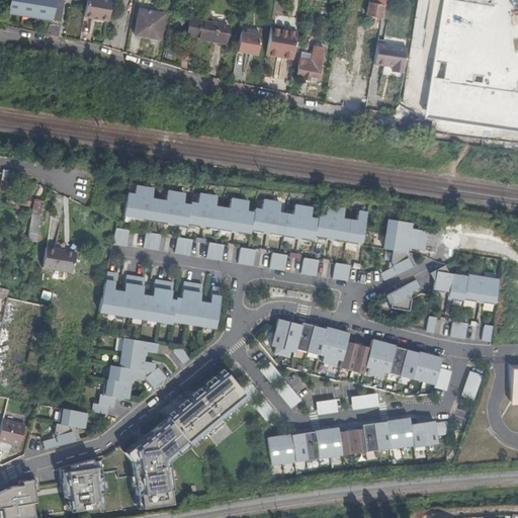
[(7,0),(5,15),(50,22),(53,0),(7,0)]
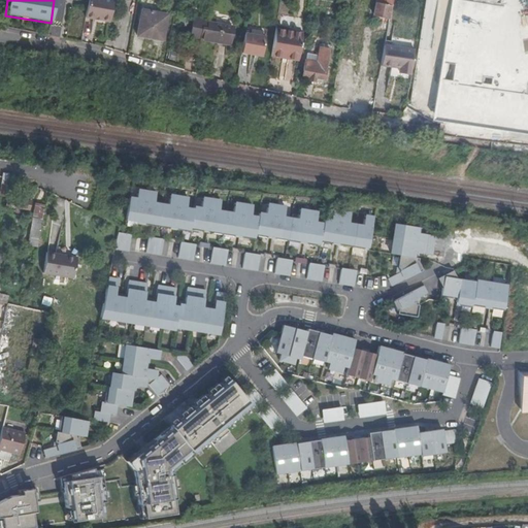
[(107,0),(87,0),(86,10),(85,18),(94,20),(94,19),(101,20),(100,21),(109,23),(113,1),(107,0)]
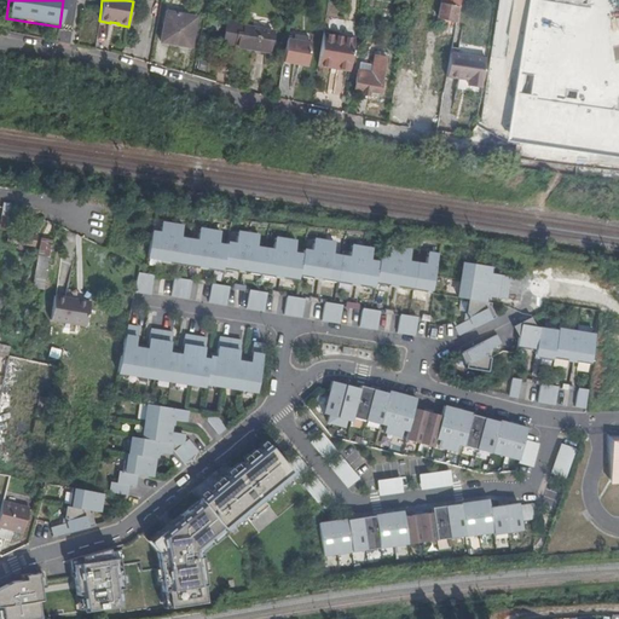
[(456,18),(458,0),(440,0),(438,16),(456,18)]
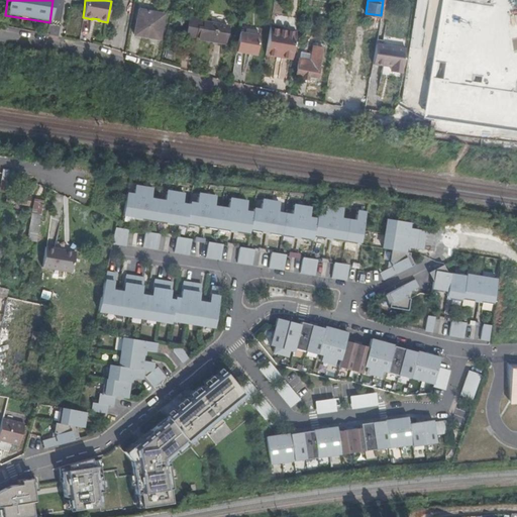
[(516,8),(468,0),(446,0),(431,102),(429,117),(512,131),(516,131),(516,8)]
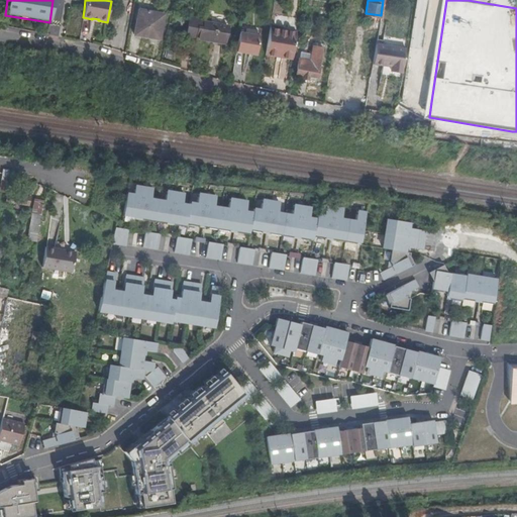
[(159,40),(164,15),(138,11),(134,35),(159,40)]
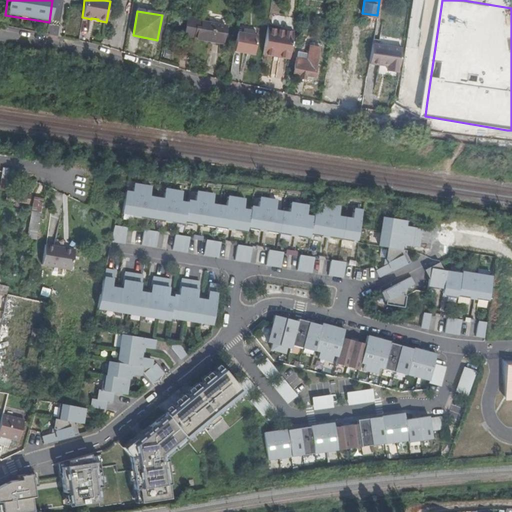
[(185,37),(193,39),(194,34),(196,21),(187,20),(185,37)]
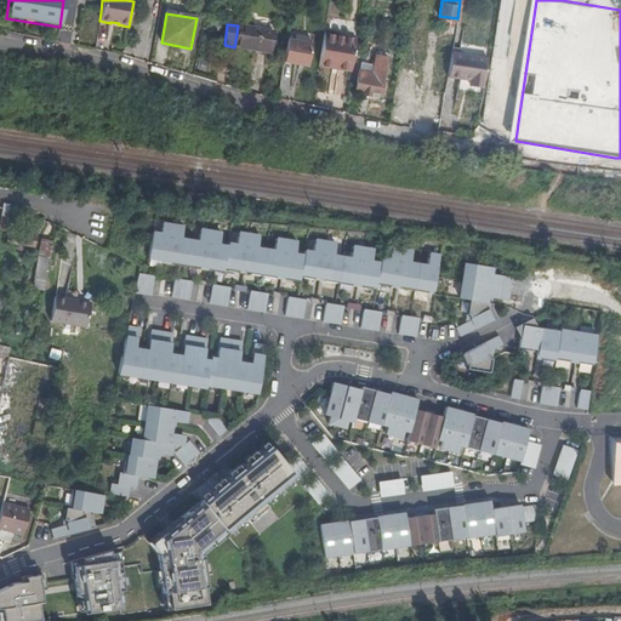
[(234,47),(265,51),(268,29),(245,27),(238,26),(235,41),(234,47)]
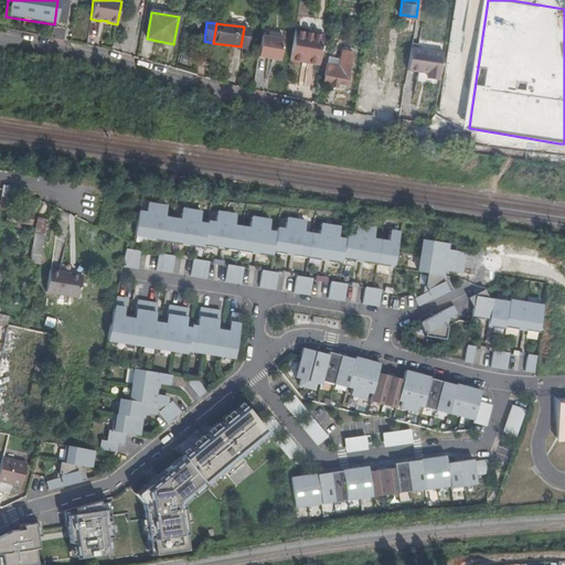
[(302,59),(319,61),(321,54),(323,35),(295,31),(290,61),(302,63),(302,59)]
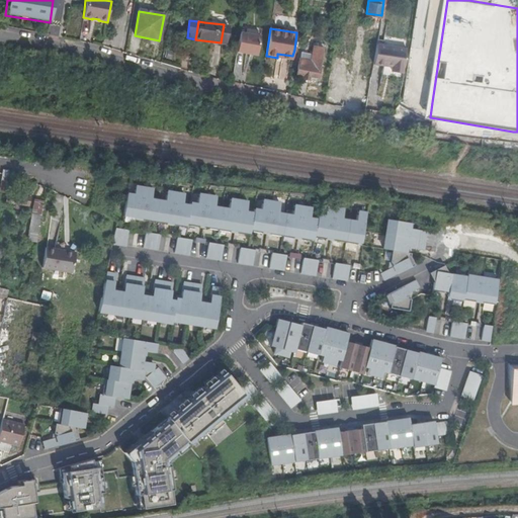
[(241,29),(236,51),(256,56),(261,34),(241,29)]
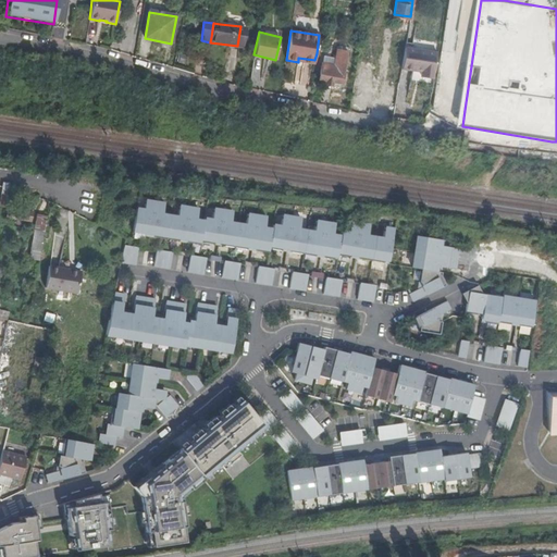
[(433,77),(435,62),(436,53),(405,48),(400,69),(420,72),(420,75),(433,77)]
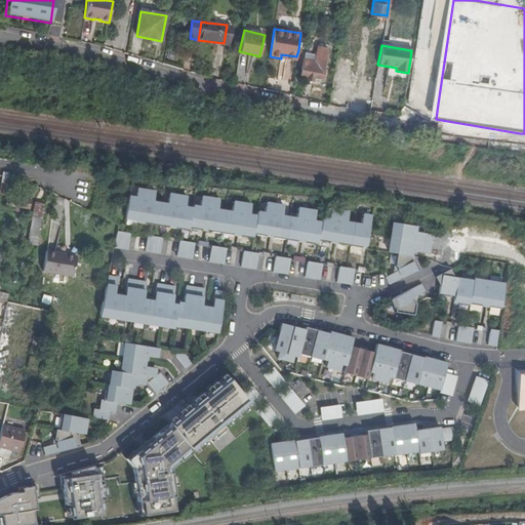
[(321,79),(327,48),(317,47),(317,50),(316,55),(305,53),(300,75),(307,76),(306,80),(312,80),(313,78),(321,79)]
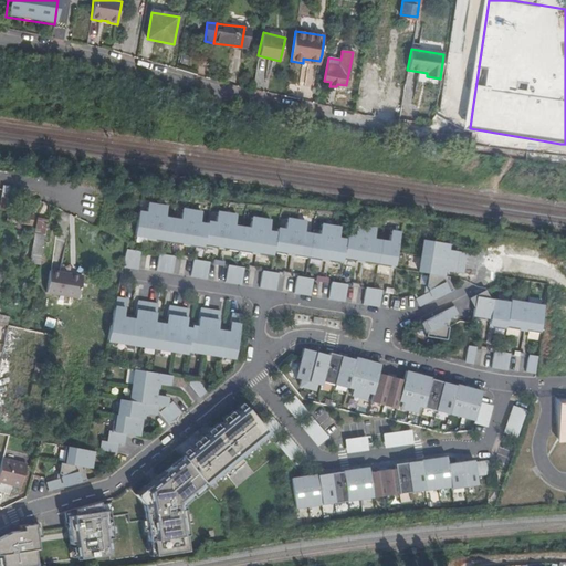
[(400,108),(405,85),(394,83),(392,90),(394,90),(390,107),(400,108)]
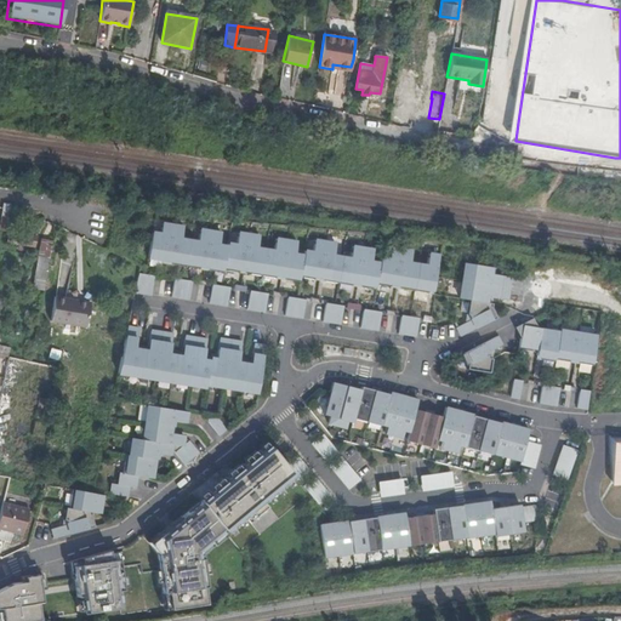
[(164,224),(161,235),(153,234),(153,235),(151,256),(149,258),(169,262),(174,227),(164,224)]
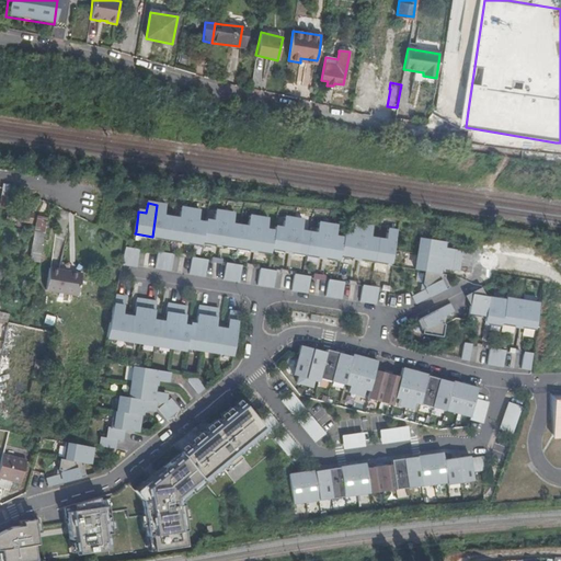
[(165,217),(167,206),(157,205),(152,237),(157,237),(156,240),(169,242),(172,218),(165,217)]
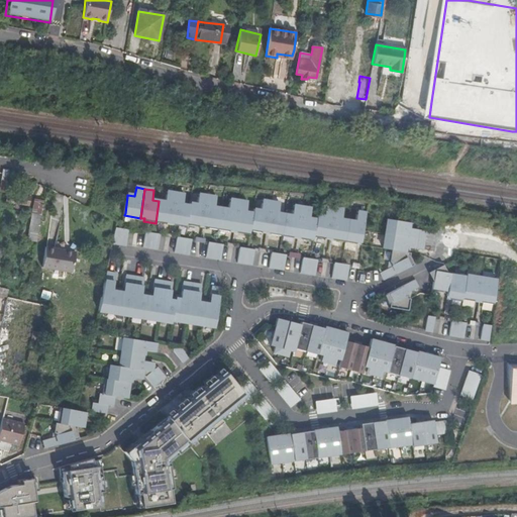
[(168,225),(168,222),(172,223),(177,194),(168,192),(166,203),(159,201),(156,223),(168,225)]
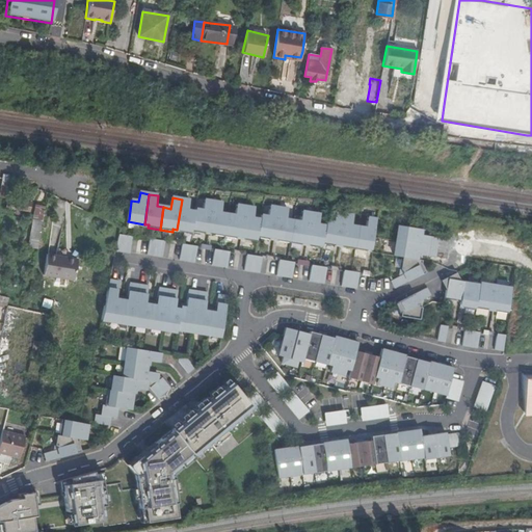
[(30,212),(32,204),(8,200),(6,209),(30,212)]
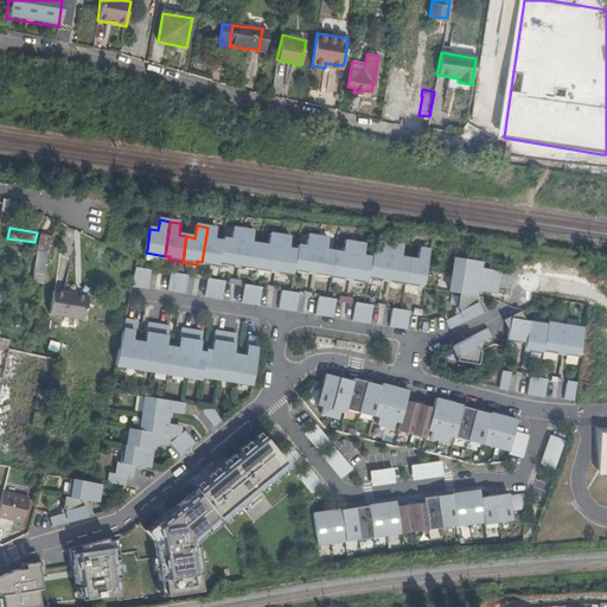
[(216,241),(217,229),(208,228),(202,262),(206,262),(205,266),(219,268),(219,266),(223,242),(216,241)]
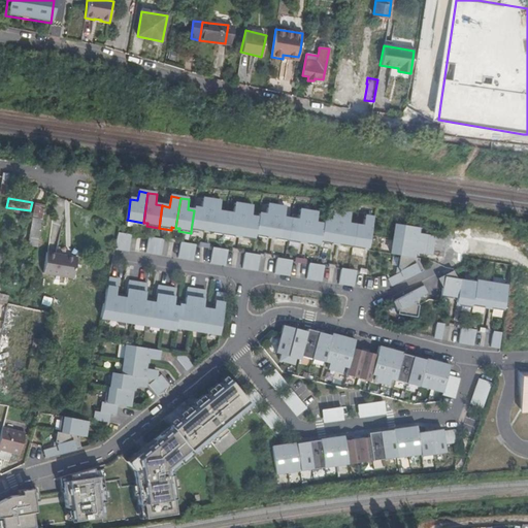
[(203,233),(204,230),(207,231),(212,200),(203,199),(202,209),(195,208),(194,210),(191,231),(203,233)]
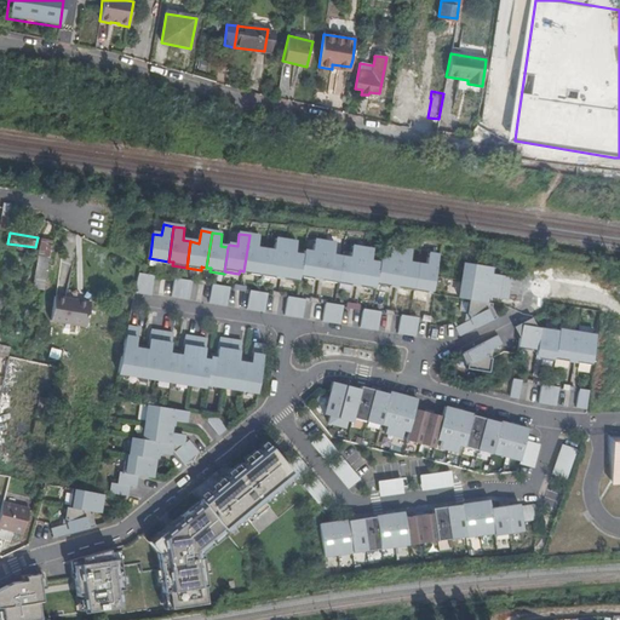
[(248,271),(248,275),(263,277),(267,251),(258,250),(260,237),(250,235),(244,271),(248,271)]
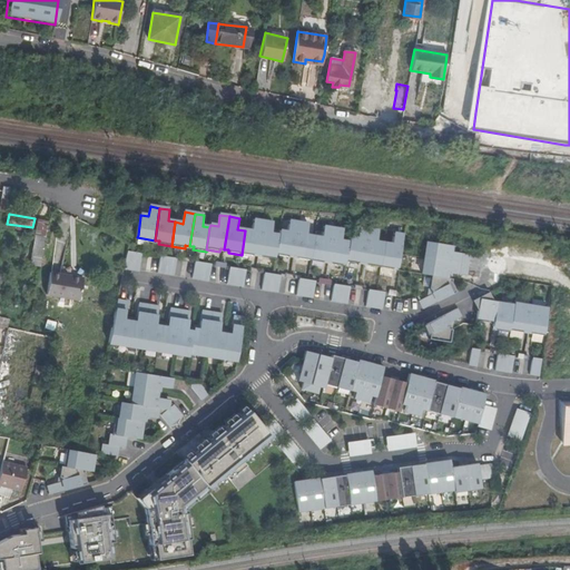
[(254,257),(255,254),(259,255),(264,223),(255,220),(253,232),(245,231),(242,255),(254,257)]
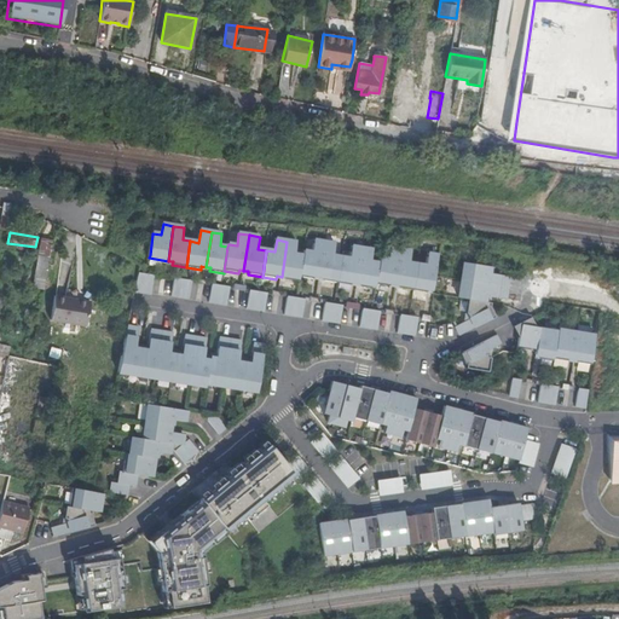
[(314,281),(316,277),(319,278),(325,243),(314,241),(313,253),(305,252),(304,256),(300,278),(314,281)]
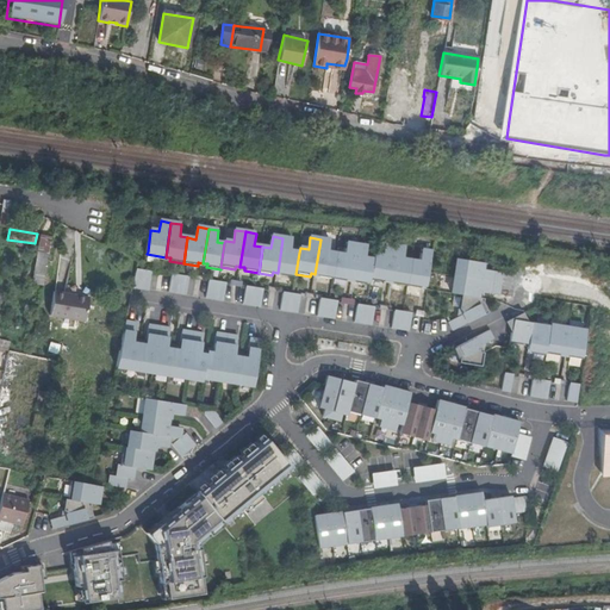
[(296,279),(296,274),(299,253),(291,251),(293,240),(282,238),(278,273),(281,273),(281,277),(296,279)]
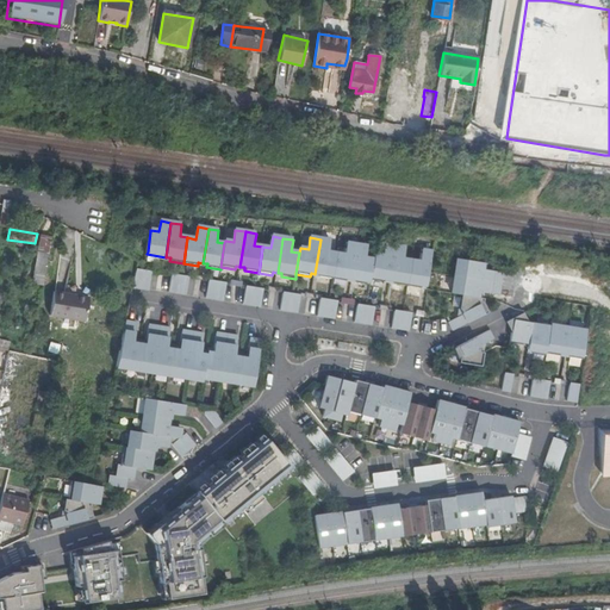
[(319,274),(319,278),(334,280),(337,254),(329,253),(331,241),(321,240),(315,274),(319,274)]
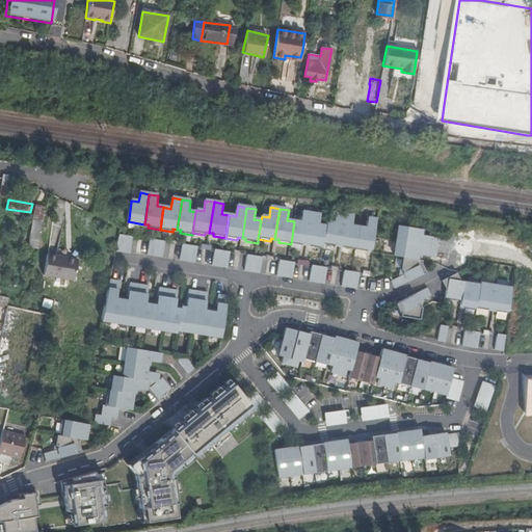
[(302,246),(303,243),(308,244),(312,214),(302,212),(301,222),(294,221),(291,244),(302,246)]
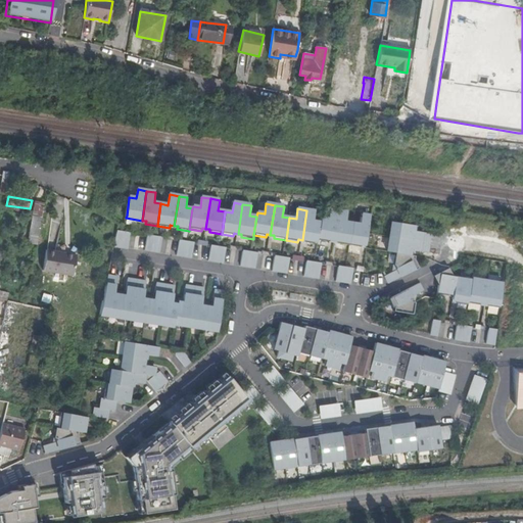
[(331,209),(329,220),(322,219),(321,223),(318,241),(330,243),(331,240),(334,241),(339,211),(331,209)]
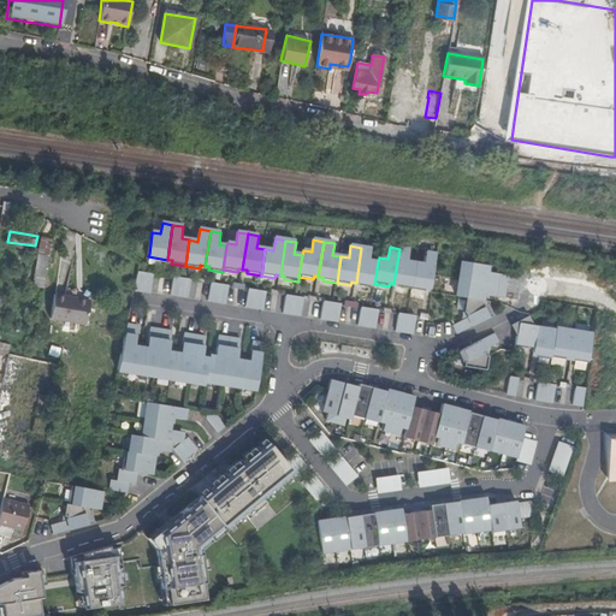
[(374,289),(374,284),(378,262),(369,261),(372,249),(361,248),(356,283),(360,283),(360,286),(374,289)]
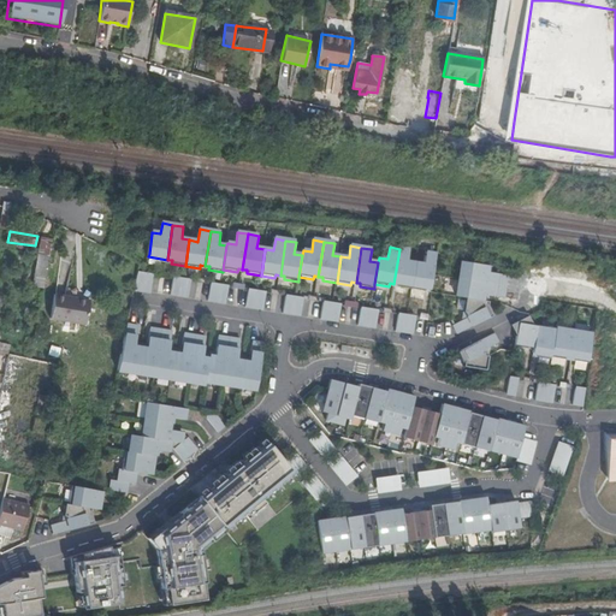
[(408,262),(410,250),(400,249),(394,284),(398,284),(398,288),(413,290),(416,264),(408,262)]
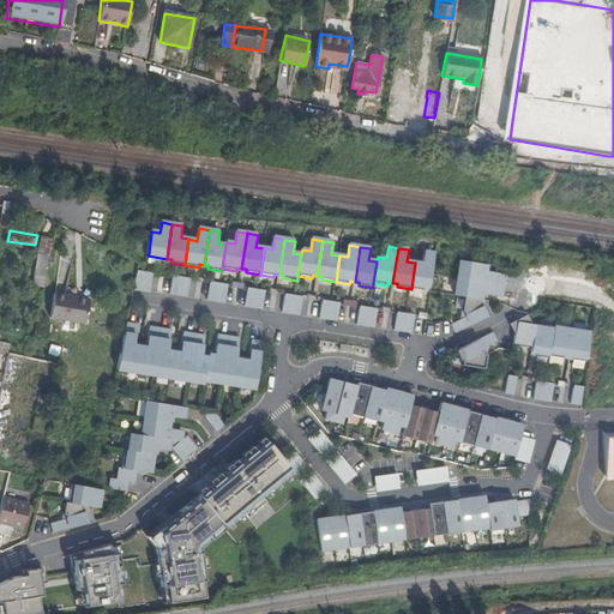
[(433,272),(435,258),(435,254),(426,252),(423,264),(415,263),(411,289),(425,292),(426,288),(431,289),(432,275),(433,272)]
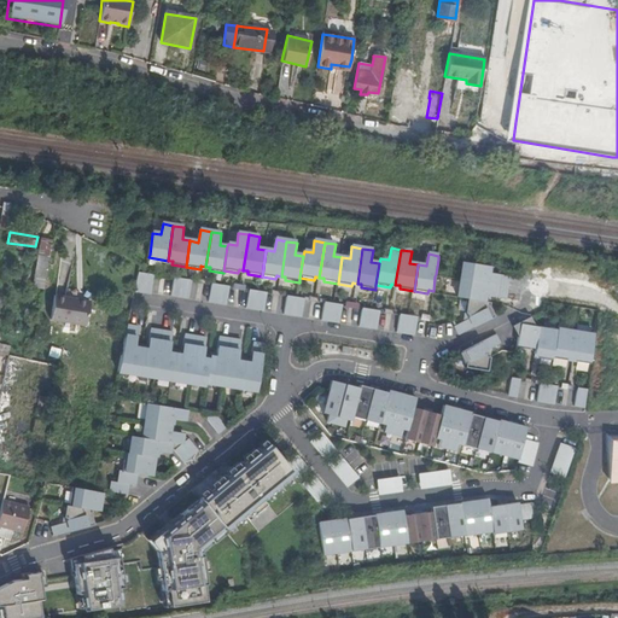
[(36,278),(46,280),(51,258),(40,256),(36,278)]
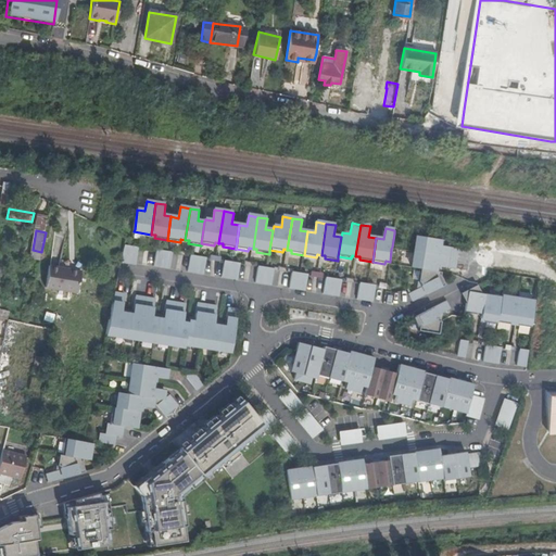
[(441,241),(418,237),(415,253),(428,255),(451,260),(453,249),(443,248),(440,248),(441,241)]
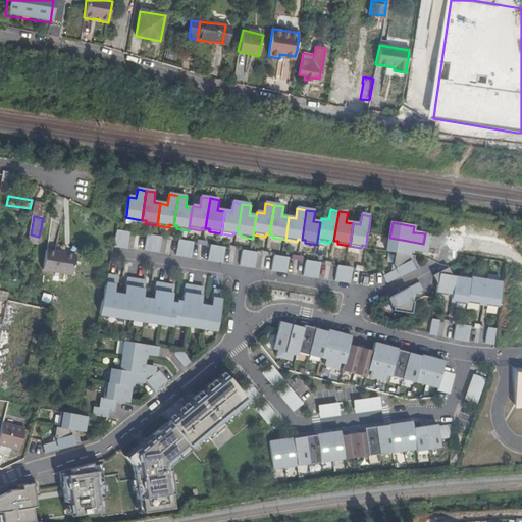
[(120,248),(128,249),(131,235),(123,233),(122,232),(120,248)]
